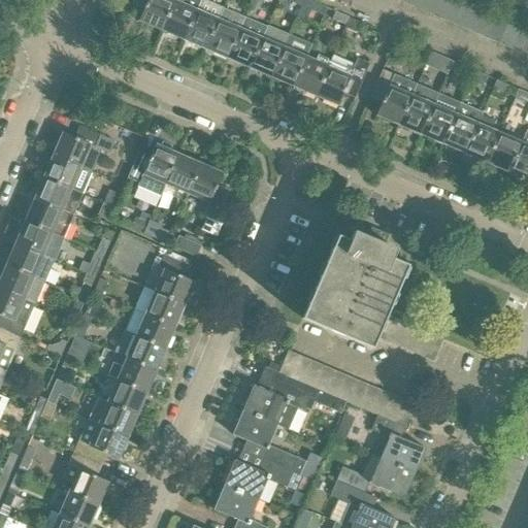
[(133,0),(130,7),(141,12),(137,24),(161,34),(175,0),(133,0)]
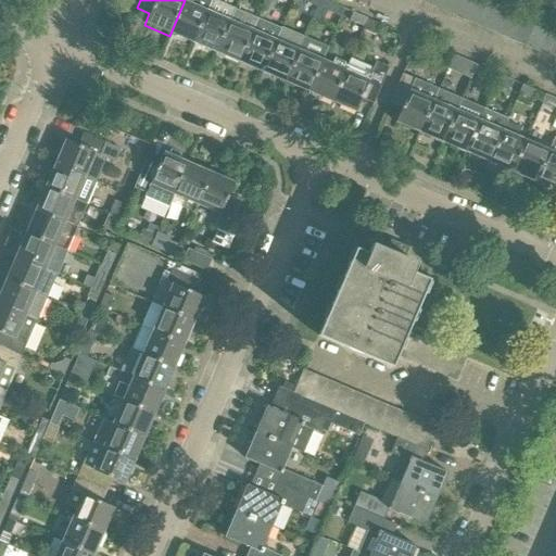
[(211,0),(185,0),(169,36),(191,46),(211,0)]
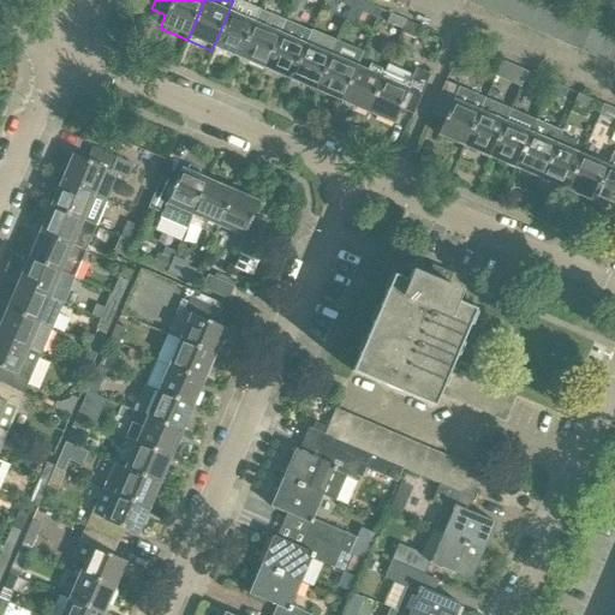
[(258,11),(233,0),(212,51),(238,61),(258,11)]
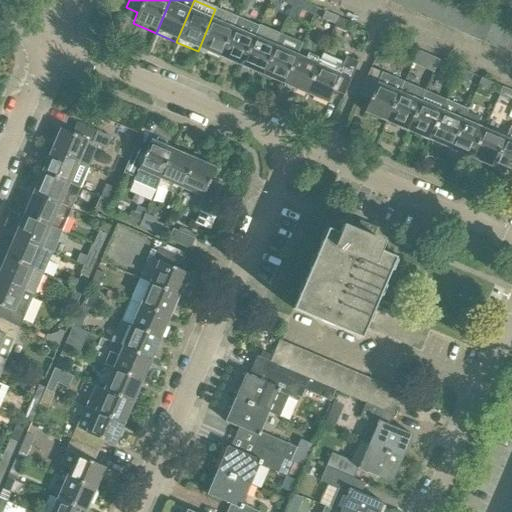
[(296,0),(294,0),(292,7),(287,18),(296,22),(301,11),(313,16),(317,9),(296,0)]
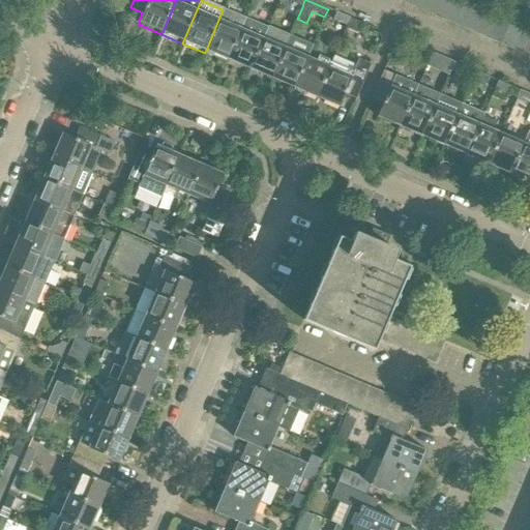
[(411,0),(409,5),(421,10),(424,0),(411,0)]
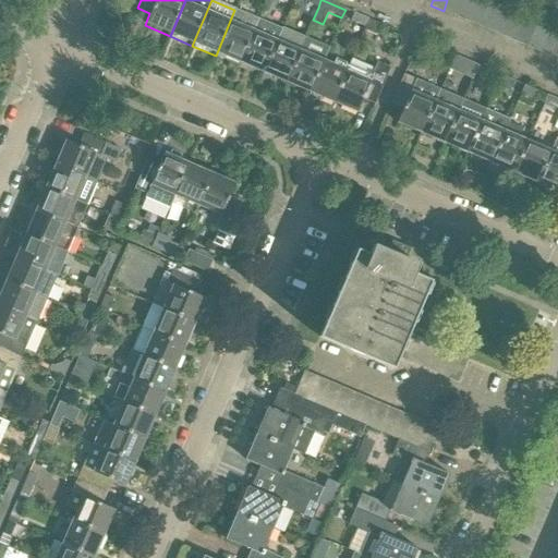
[(447,0),(444,11),(456,16),(461,0),(447,0)]
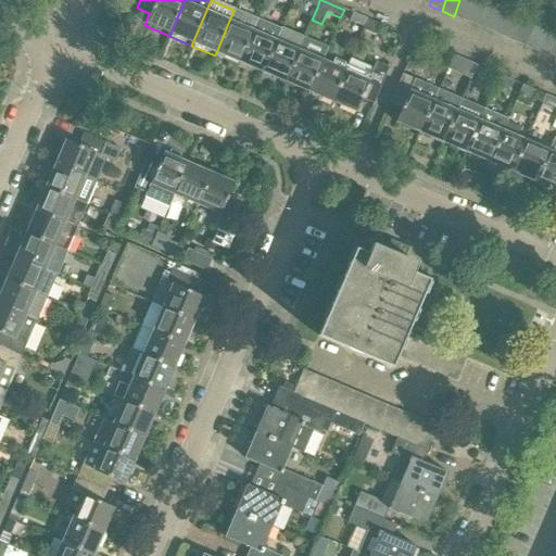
[(257,20),(234,10),(215,55),(238,65),(257,20)]
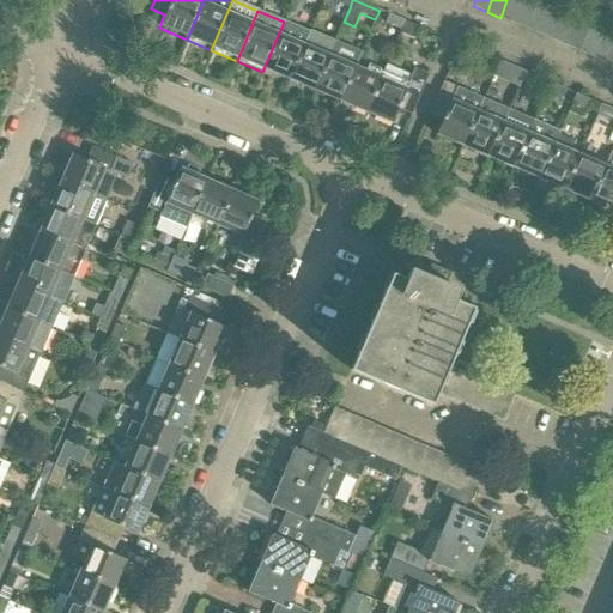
[(389,14),(386,24),(401,30),(405,22),(389,14)]
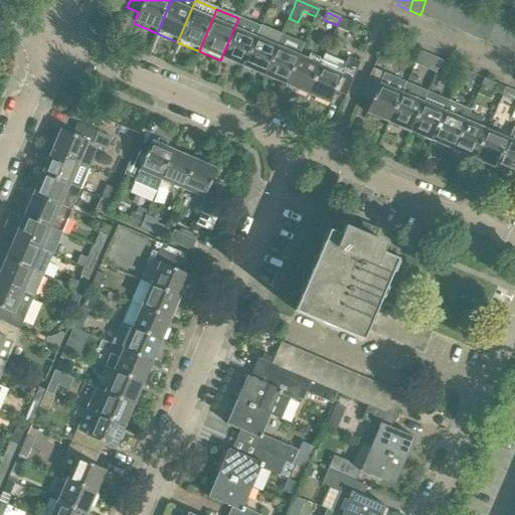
[(260,27),(238,18),(220,60),(242,69),(261,26),(260,27)]
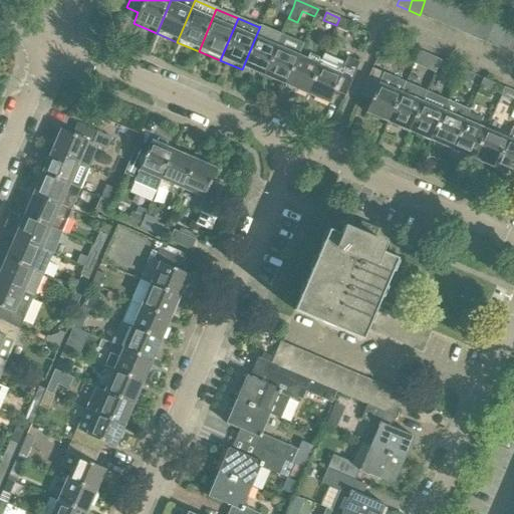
[(336,25),(335,28),(345,32),(349,23),(350,23),(339,18),(336,25)]
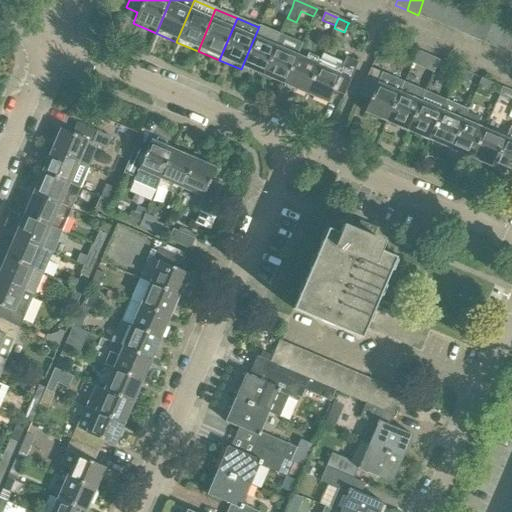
[(280,35),(259,26),(241,69),(262,78),(280,35)]
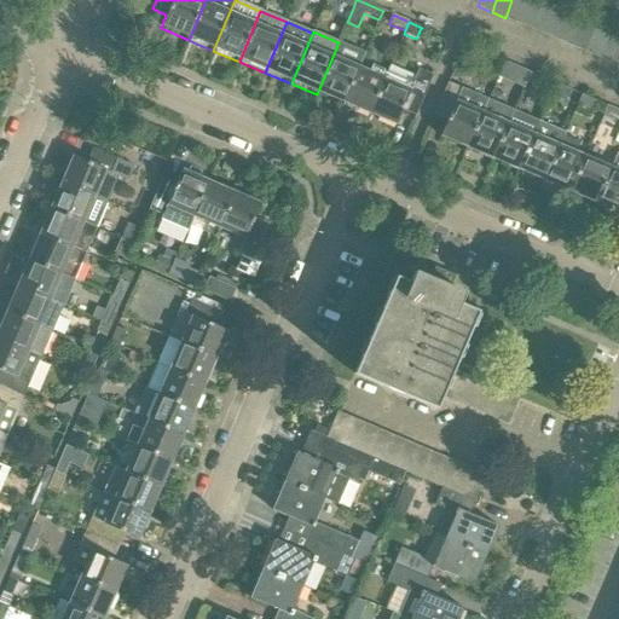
[(364,53),(339,42),(317,94),(342,105),(358,69),(357,69),(364,53)]
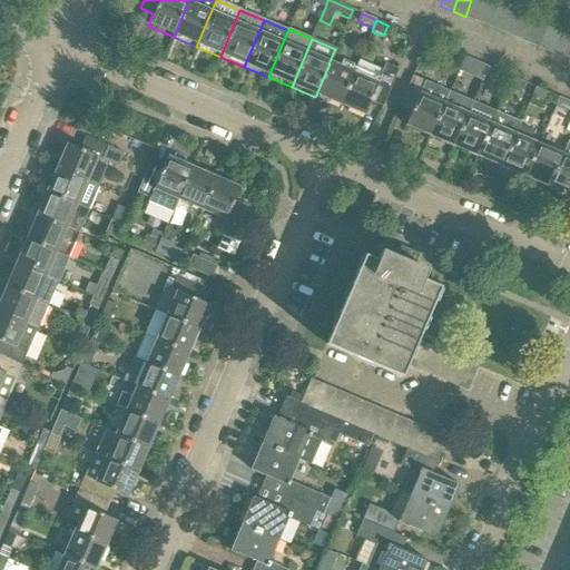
[(468,68),(465,74),(480,79),(482,74),(485,67),(471,60),(468,68)]
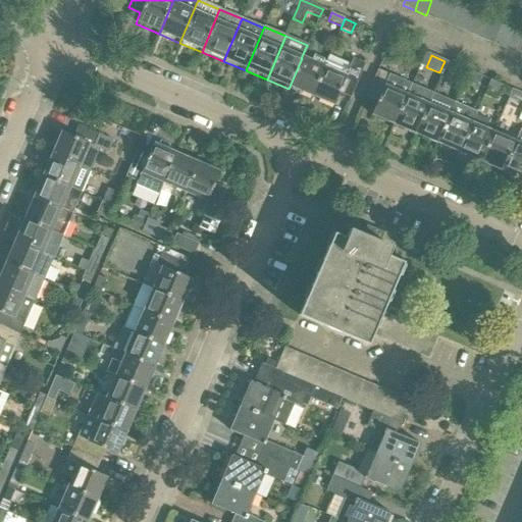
[(323,67),(310,98),(332,107),(338,94),(351,98),(365,64),(353,59),(350,65),(328,56),(323,67)]
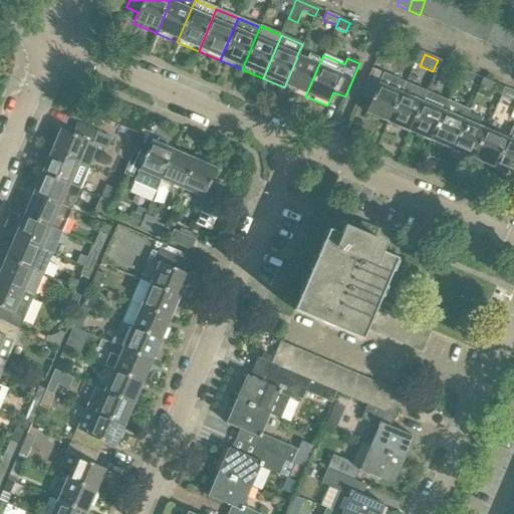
[(297,57),(284,87),(305,96),(318,66),(297,57)]
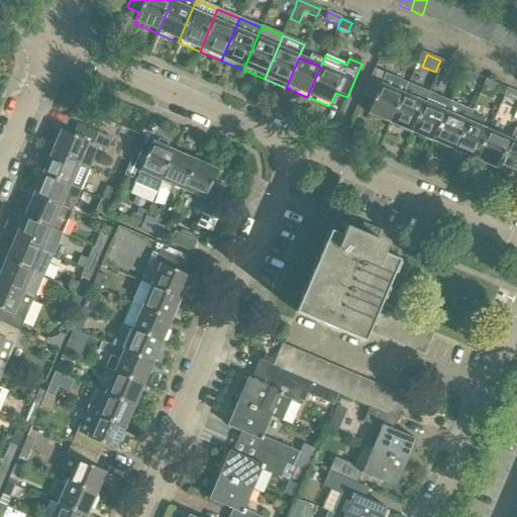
[(440,61),(437,67),(452,73),(455,67),(448,64),(440,61)]
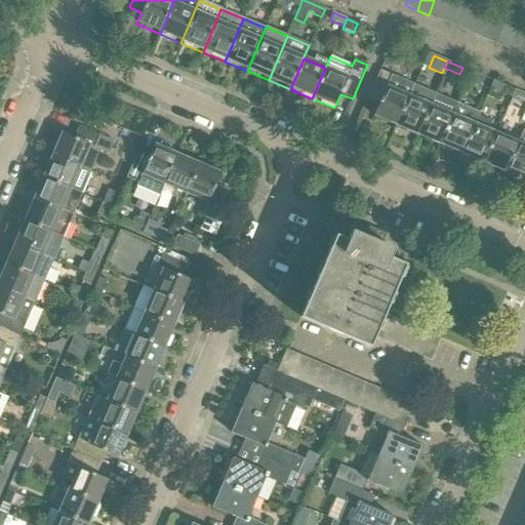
[(379,71),(367,99),(377,104),(372,117),(394,126),(412,84),(404,81),(400,91),(387,85),(391,75),(379,71)]
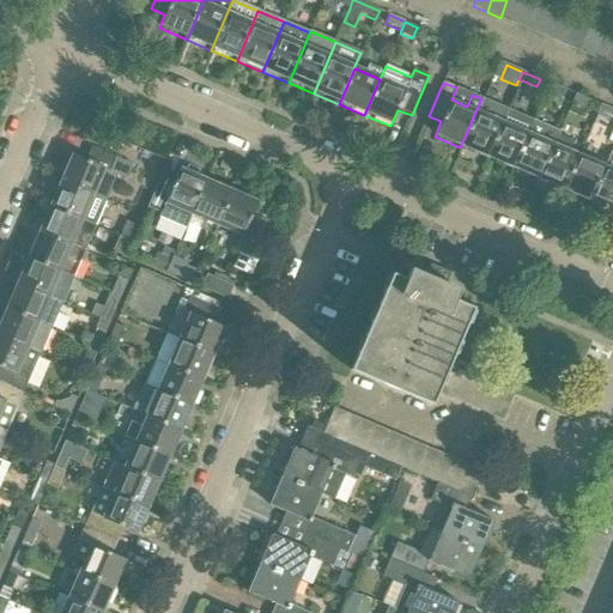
[(551,83),(547,91),(563,97),(566,90),(558,86),(551,83)]
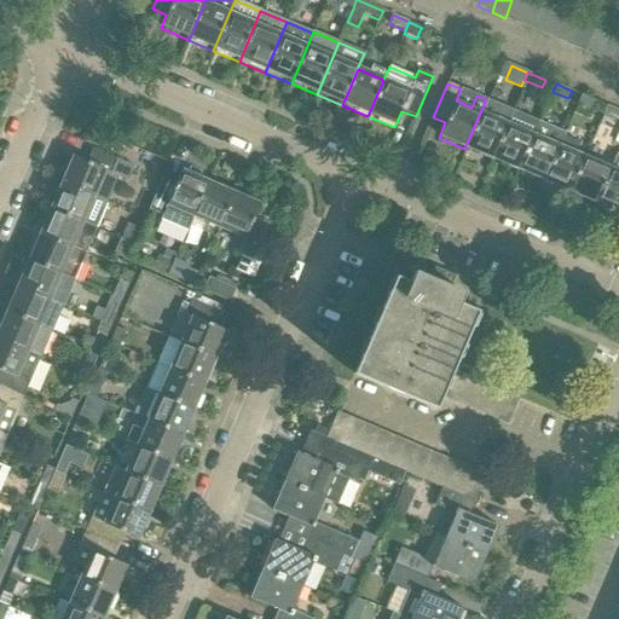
[(582,97),(578,105),(594,111),(597,103),(597,102),(583,94),(582,97)]
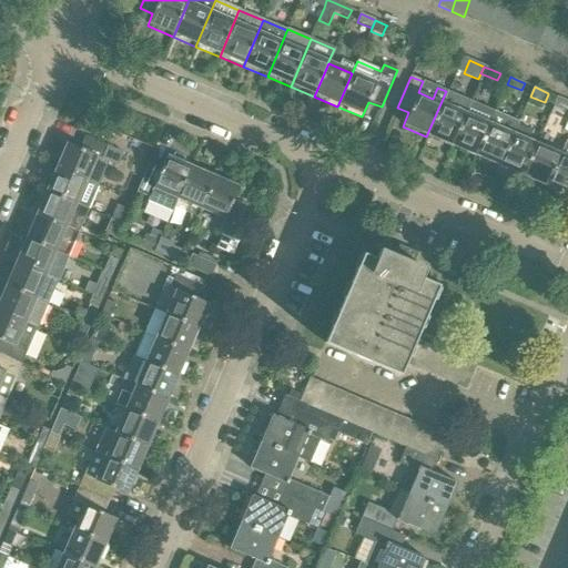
[(446,91),(426,137),(448,146),(468,101),(446,91)]
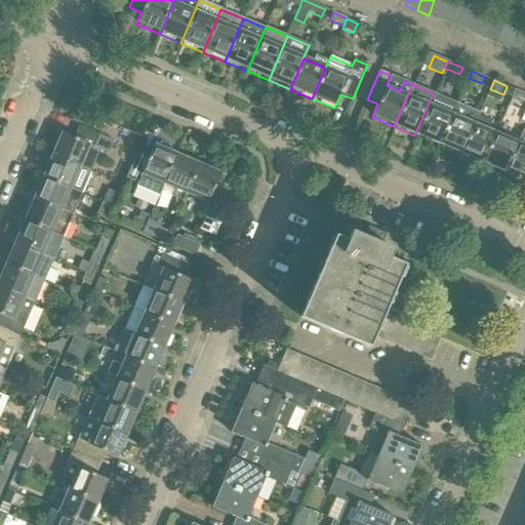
[(524,111),(521,120),(524,121),(524,92),(515,89),(512,97),(524,103),(524,111)]
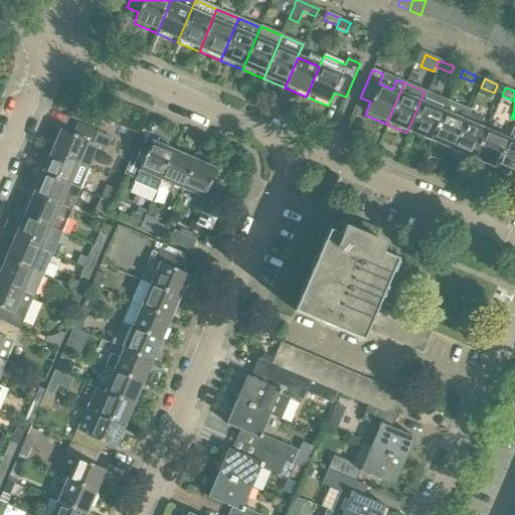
[(424,92),(406,133),(427,142),(446,101),(424,92)]
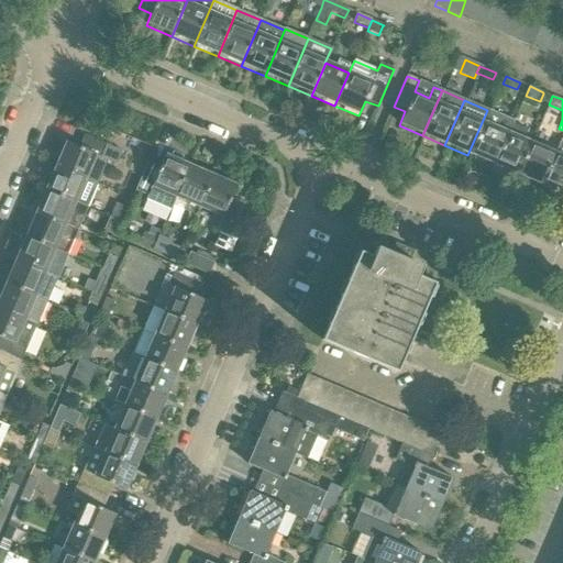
[(487,110),(467,155),(490,165),(511,120),(487,110)]
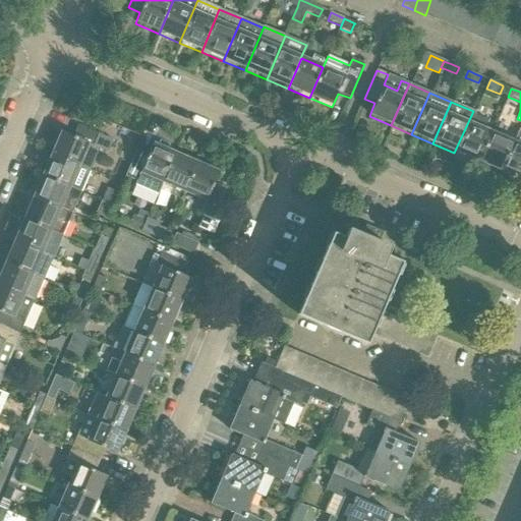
[(473,111),(454,153),(475,162),(488,130),(484,128),(488,121),(475,115),(476,113),(473,111)]
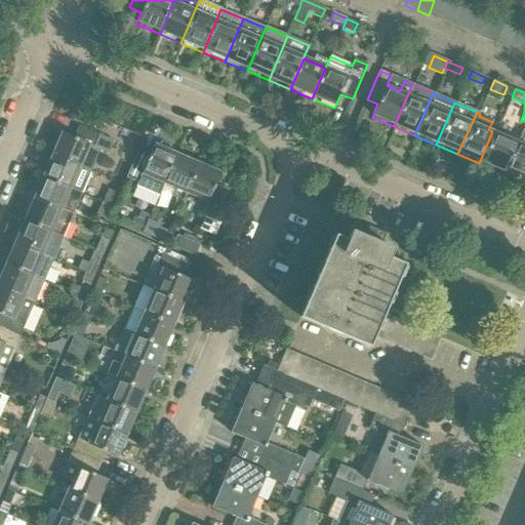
[(62,132),(51,155),(81,167),(92,172),(101,151),(109,154),(115,142),(79,126),(74,137),(62,132)]
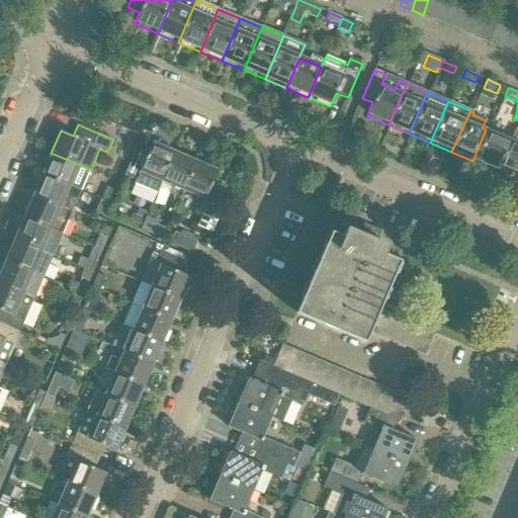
[(509,139),(495,170),(517,180),(517,178),(517,128),(514,126),(509,139)]
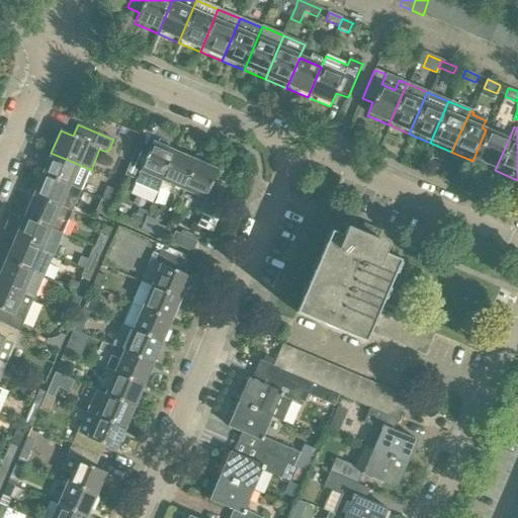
[(486,130),(472,161),(495,170),(509,139),(486,130)]
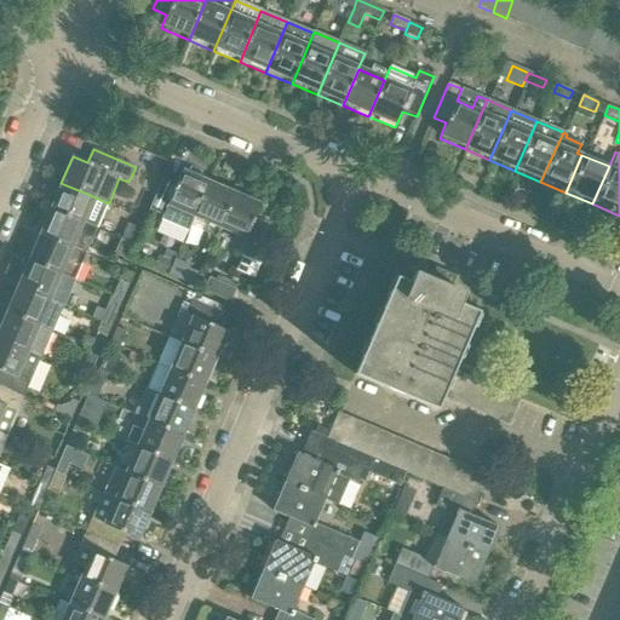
[(151,212),(161,216),(160,219),(188,231),(194,218),(194,219),(211,182),(185,171),(178,185),(165,179),(151,212)]
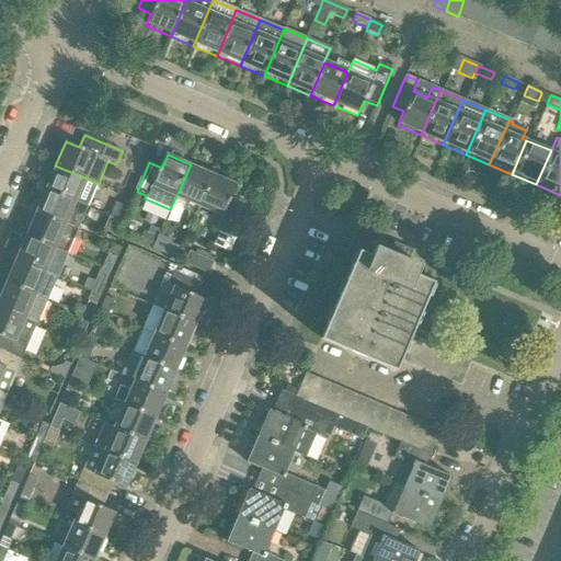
[(175,198),(186,203),(183,210),(195,216),(198,208),(214,174),(191,164),(175,198)]
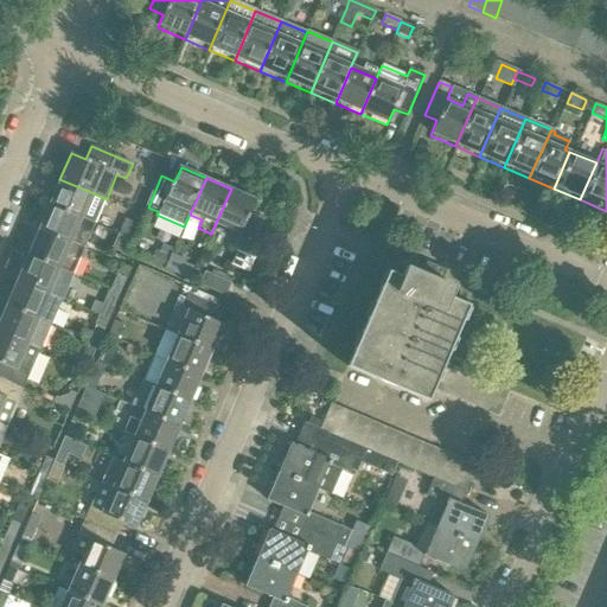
[(59,179),(50,204),(83,219),(96,224),(107,199),(94,193),(59,179)]
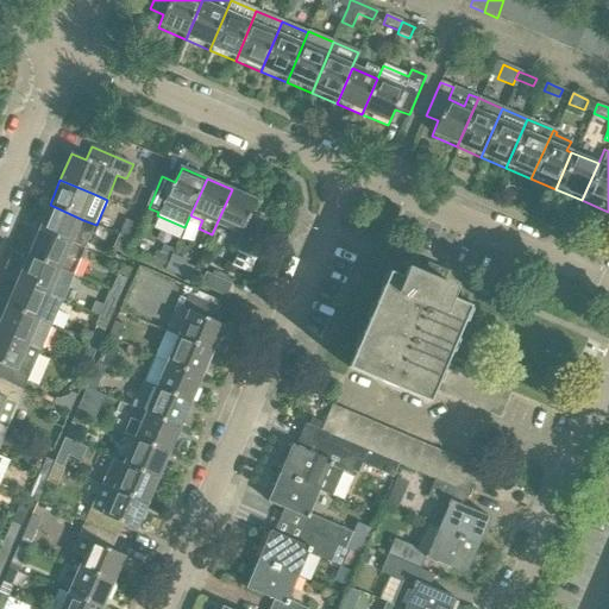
[(215,226),(243,237),(236,252),(250,258),(265,221),(252,215),(258,201),(232,189),(215,226)]
